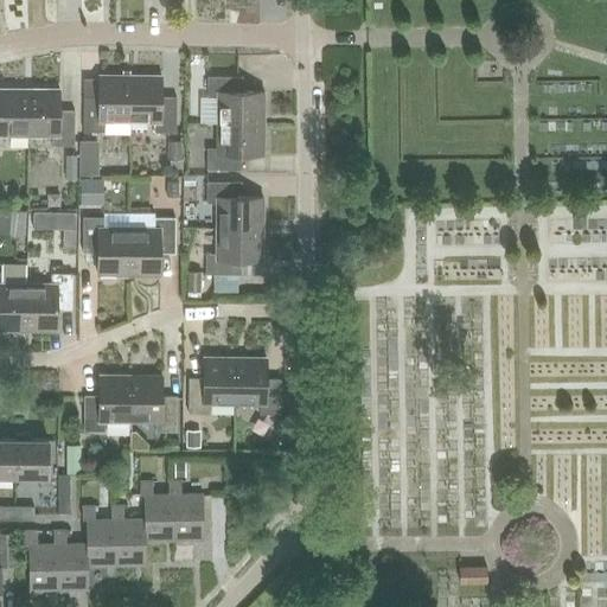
[(132,122),(132,76),(101,76),(100,96),(85,96),(85,132),(106,133),(106,122),(132,122)]
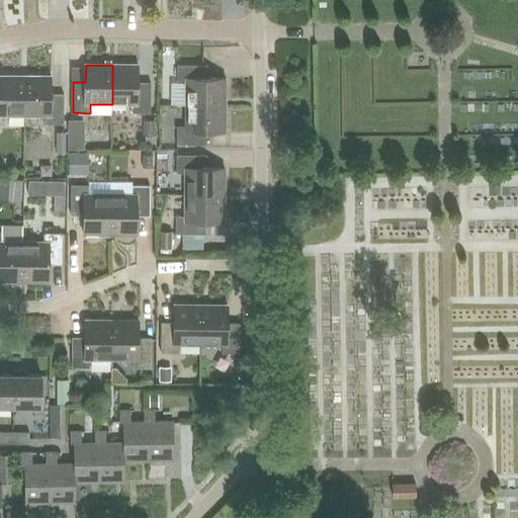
[(112,65),(112,104),(134,104),(134,113),(152,113),(152,83),(140,83),(140,65),(112,65)]
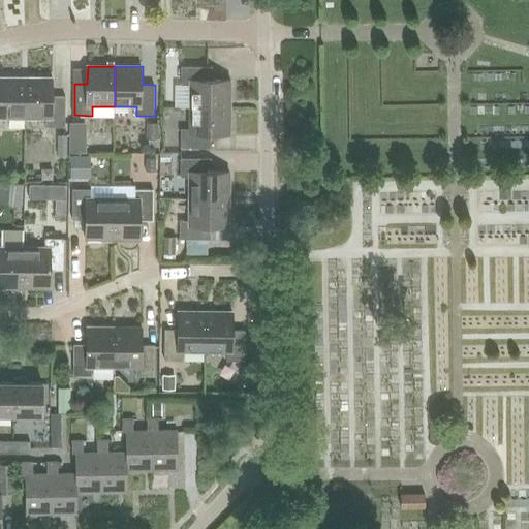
[(190,106),(231,106),(231,80),(213,80),(213,66),(183,66),(182,85),(190,85),(190,106)]
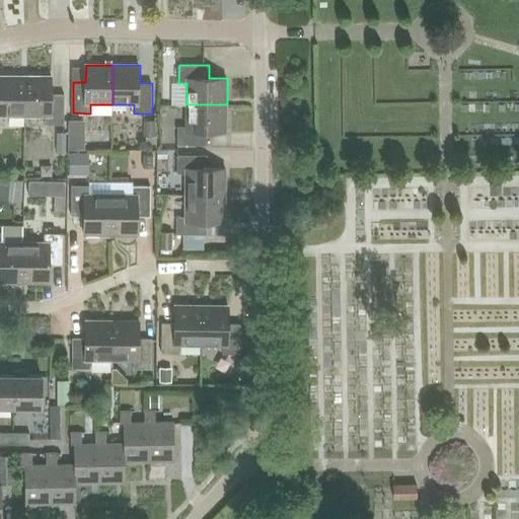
[(25,116),(25,77),(0,77),(0,124),(3,125),(3,116),(25,116)]
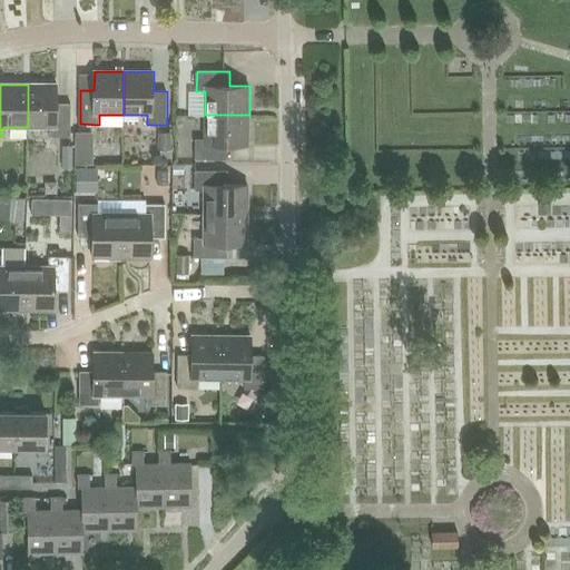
[(28,85),(28,127),(51,127),(51,137),(70,138),(70,105),(57,105),(57,85),(28,85)]
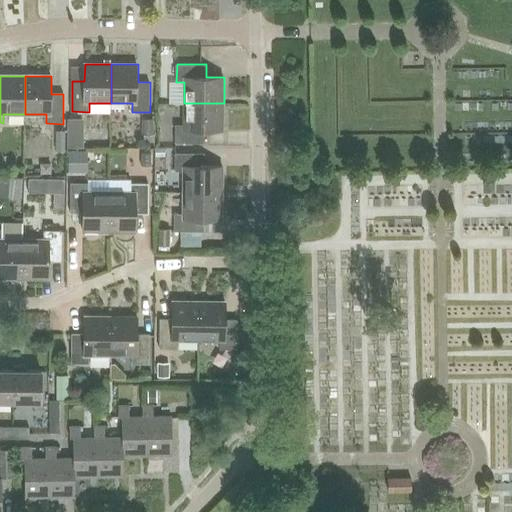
[(224,130),(224,103),(184,103),(184,125),(176,125),(176,142),(206,142),(206,130),(224,130)]
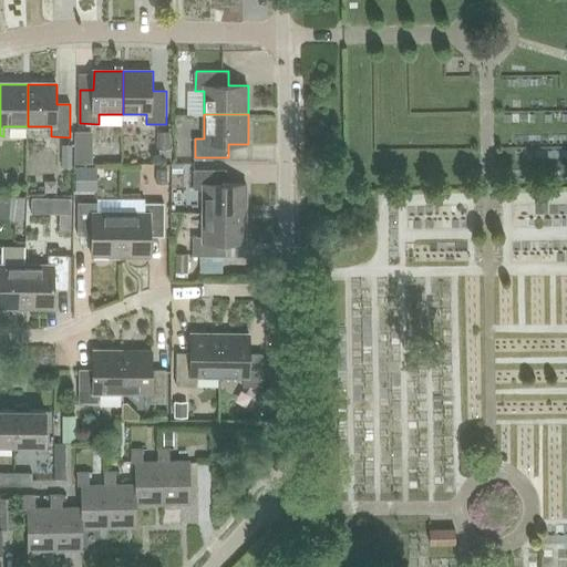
[(86,132),(74,132),(74,164),(86,164),(86,132)]
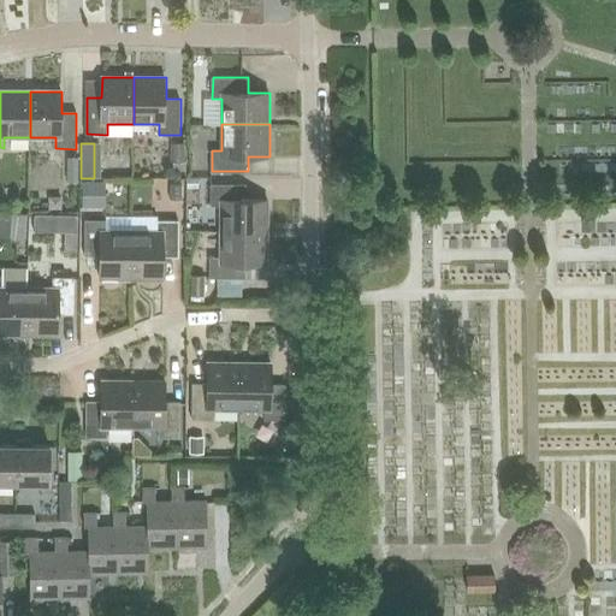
[(170,143),(170,163),(172,163),(183,163),(184,143),(170,143)]
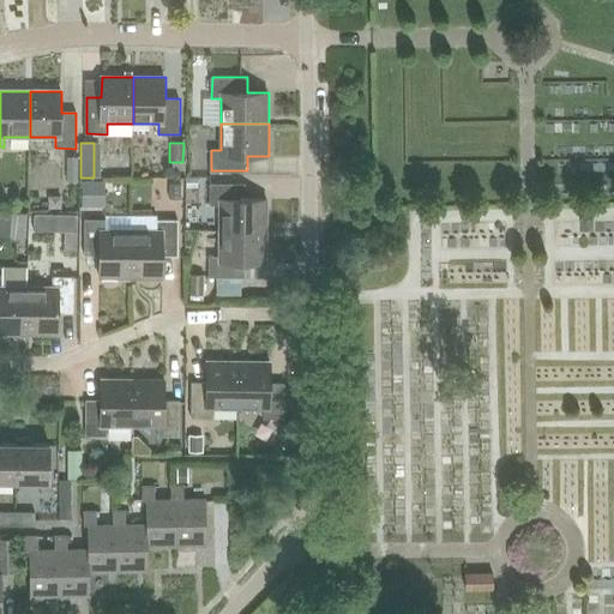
[(79,157),(70,157),(68,181),(79,181),(79,157)]
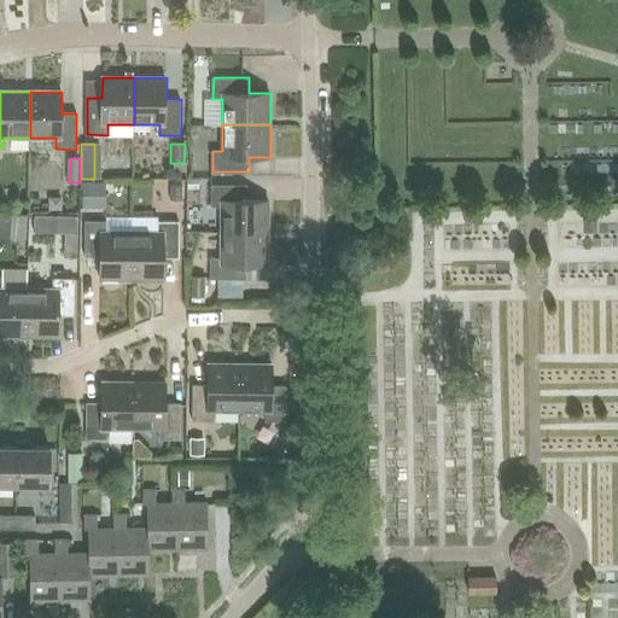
[(173,163),(173,173),(186,173),(186,163),(184,163),(173,163)]
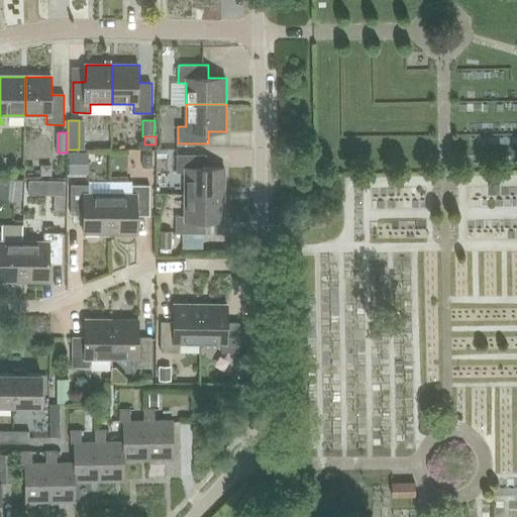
[(157,150),(157,160),(166,160),(166,150),(157,150)]
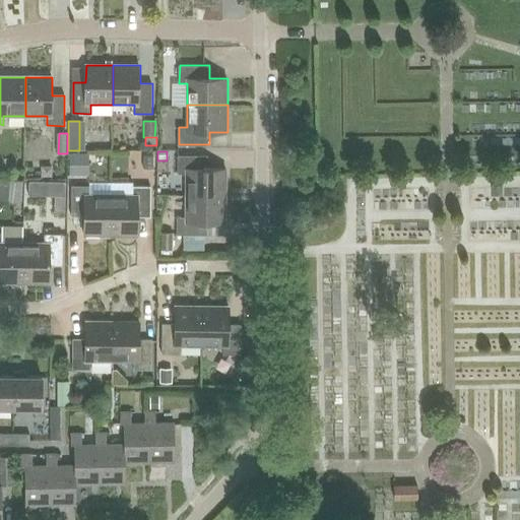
[(87,172),(87,154),(69,153),(69,172),(69,176),(87,176),(87,172)]
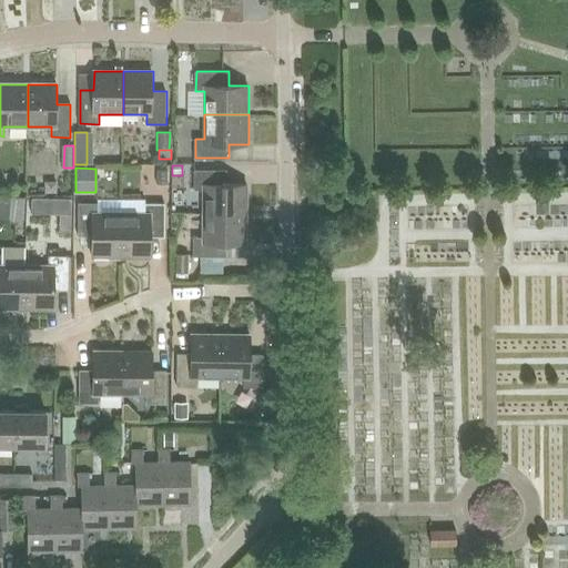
[(166,184),(168,171),(156,171),(156,184),(166,184)]
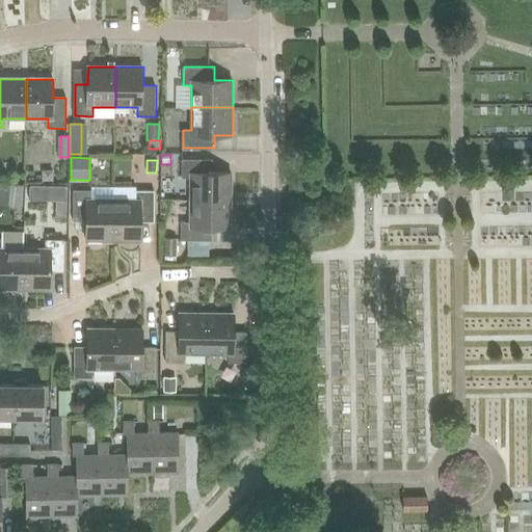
[(191,200),(232,201),(233,174),(214,174),(214,160),(183,160),(183,178),(191,178),(191,200)]
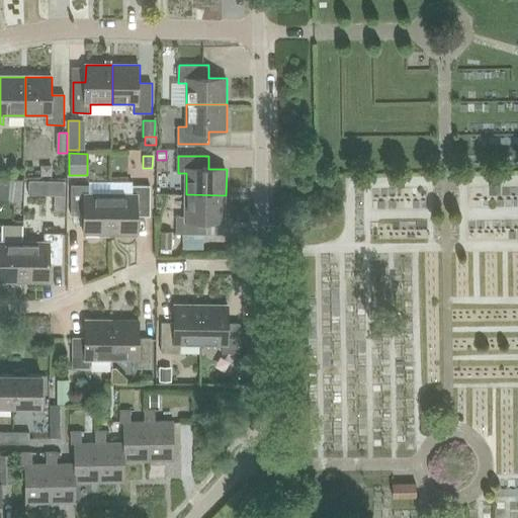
[(8,180),(0,180),(0,200),(8,200),(8,180)]
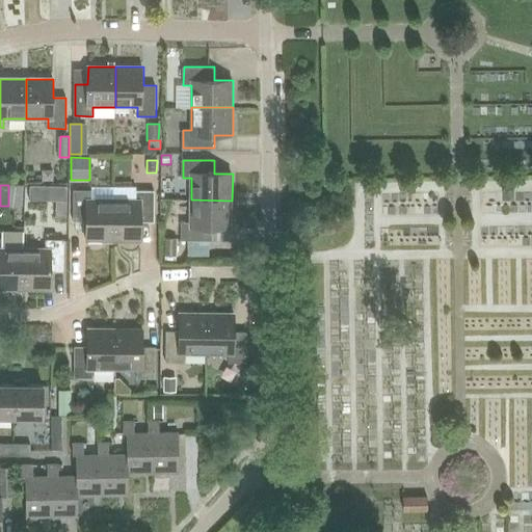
[(46,186),(45,200),(67,201),(67,186),(46,186)]
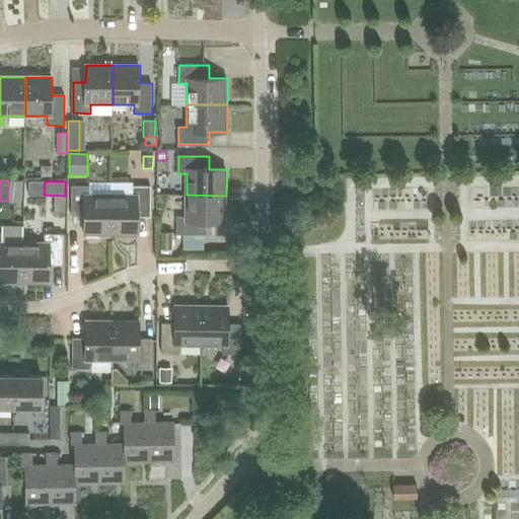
[(112,234),(112,196),(90,196),(90,187),(72,187),(72,217),(84,217),(84,234),(112,234)]
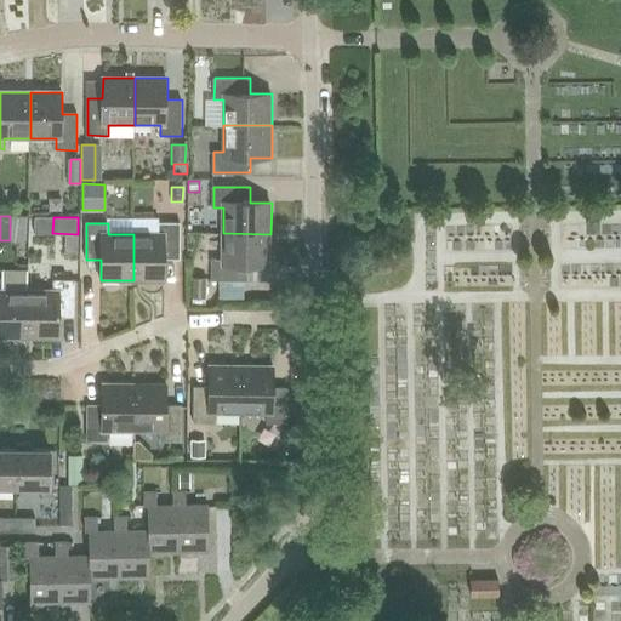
[(134,234),(134,280),(164,280),(164,260),(180,260),(180,223),(159,223),(159,234),(134,234)]
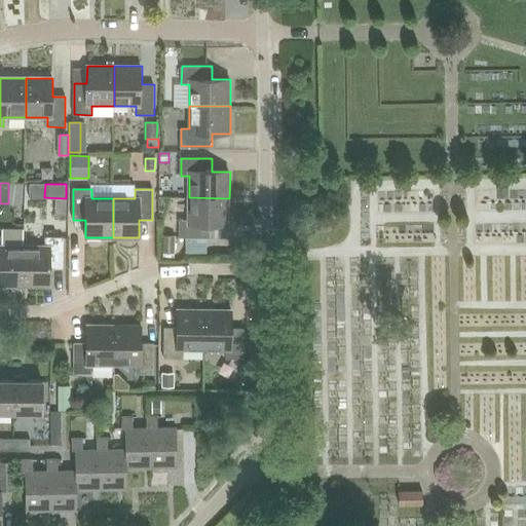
[(229,225),(229,198),(189,197),(189,220),(180,220),(180,237),(211,237),(211,225),(229,225)]
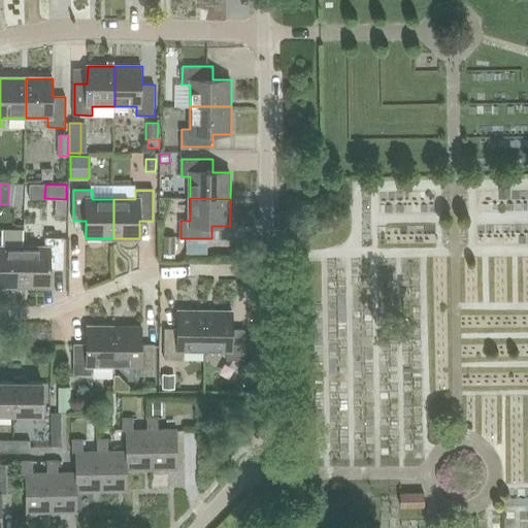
[(174,254),(174,237),(163,236),(163,254),(174,254)]
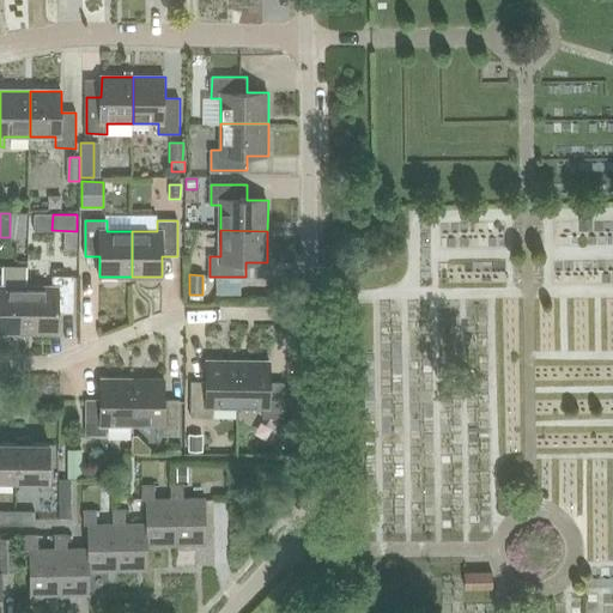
[(0,333),(28,334),(28,287),(2,287),(2,278),(0,277),(0,333)]
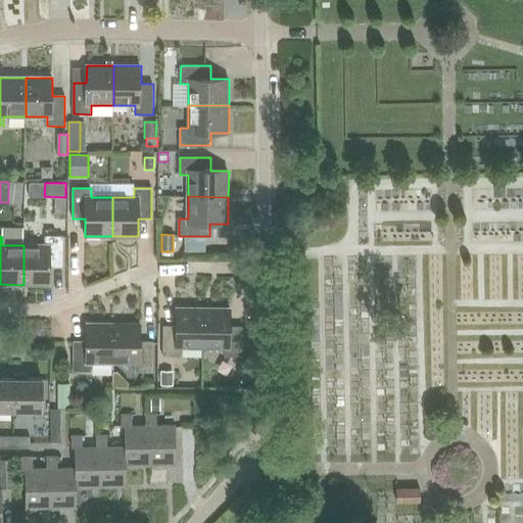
[(24,245),(24,285),(50,285),(50,267),(63,267),(63,237),(46,237),(46,245),(24,245)]
